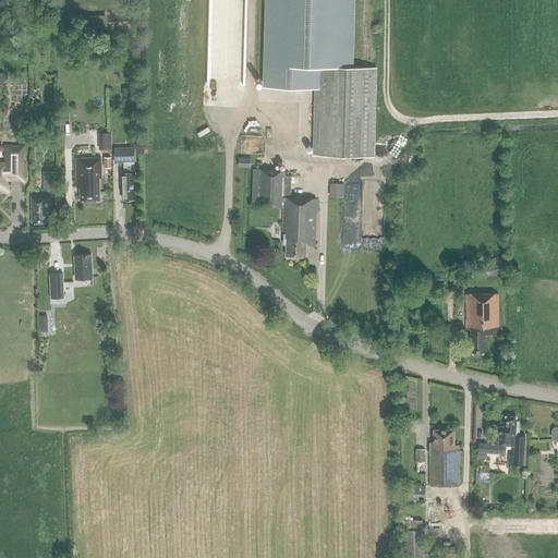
[(354,0),(264,0),(263,87),(314,88),(312,155),(374,157),(377,68),(353,67),(354,0)]
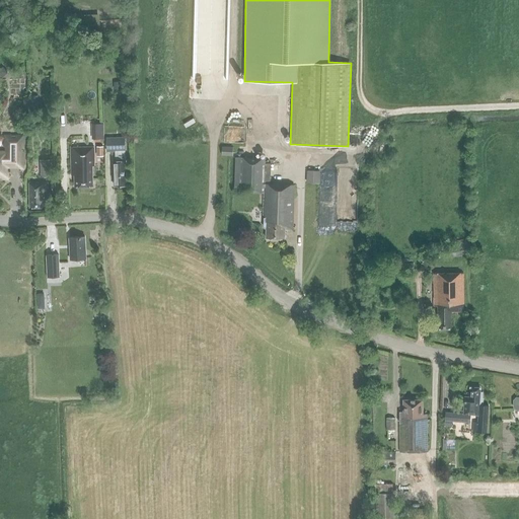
[(103,139),(103,124),(91,124),(91,139),(103,139)]
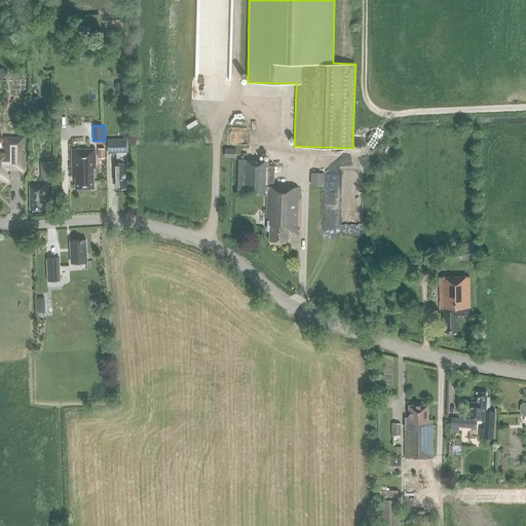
[(24,150),(24,139),(5,138),(5,149),(7,149),(7,155),(0,154),(0,179),(2,179),(3,181),(8,182),(8,176),(7,176),(7,170),(24,170),(24,155),(22,155),(22,150),(24,150)]
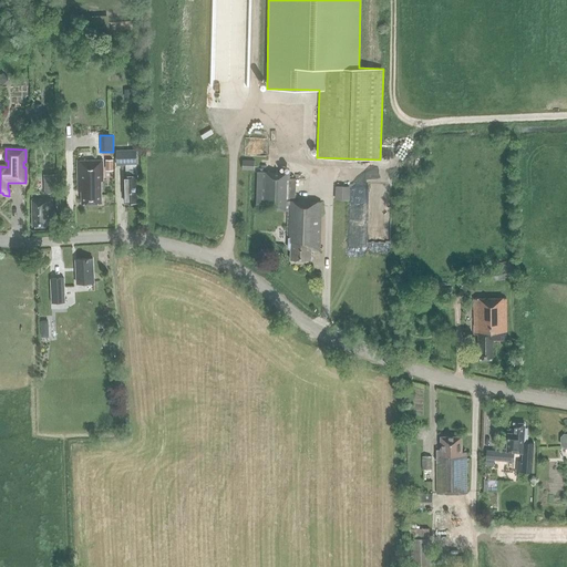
[(136,165),(136,150),(115,150),(116,166),(136,165)]
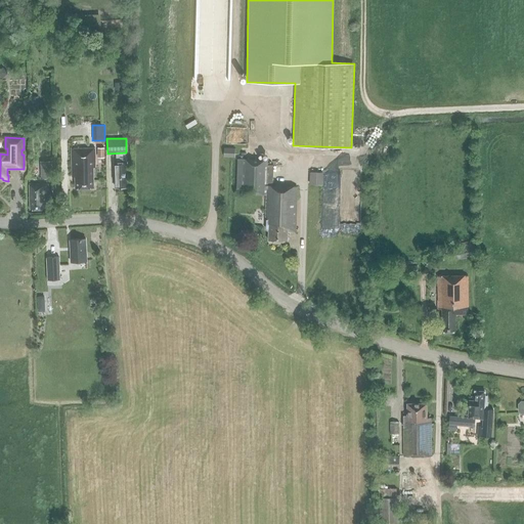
[(93,168),(95,168),(95,148),(72,149),(72,177),(75,177),(76,188),(91,188),(94,188),(93,168)]
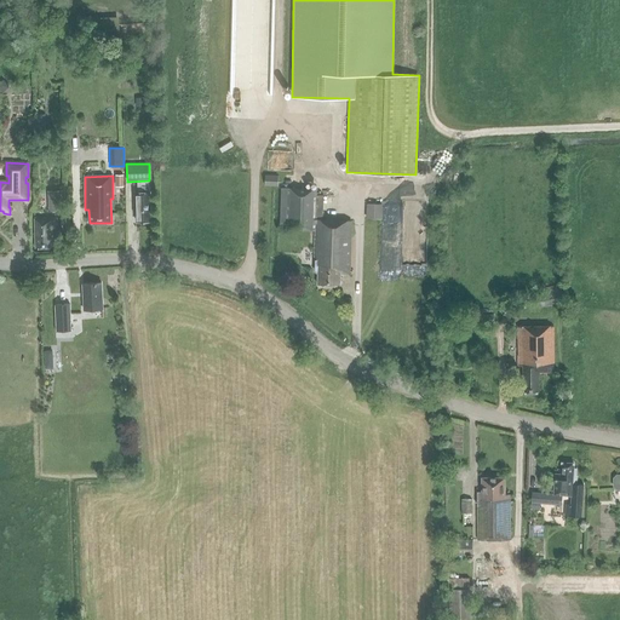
[(277,176),(264,176),(264,187),(277,187),(277,176)]
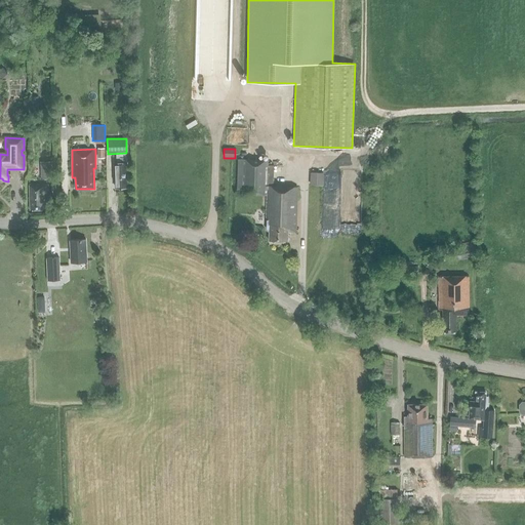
[(127,163),(127,158),(120,158),(121,163),(115,163),(116,188),(127,188),(127,163)]
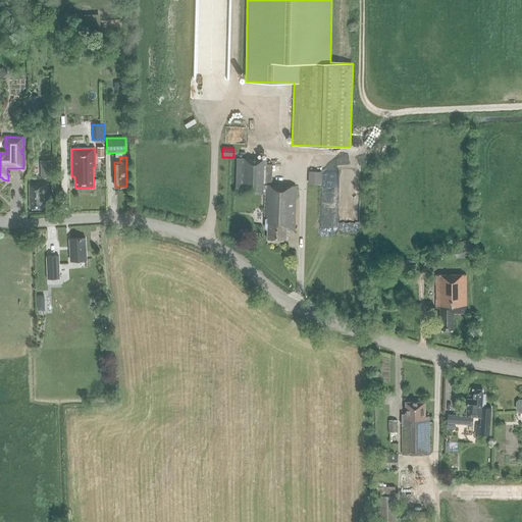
[(294,230),(296,187),(271,186),(272,165),(267,165),(267,160),(237,159),(235,193),(265,194),(264,219),(265,219),(265,228),(267,230),(267,240),(286,241),(286,230),(294,230)]
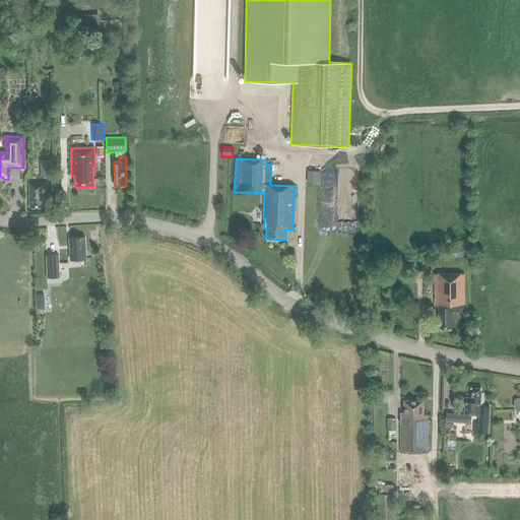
[(53,177),(52,159),(40,159),(41,177),(53,177)]
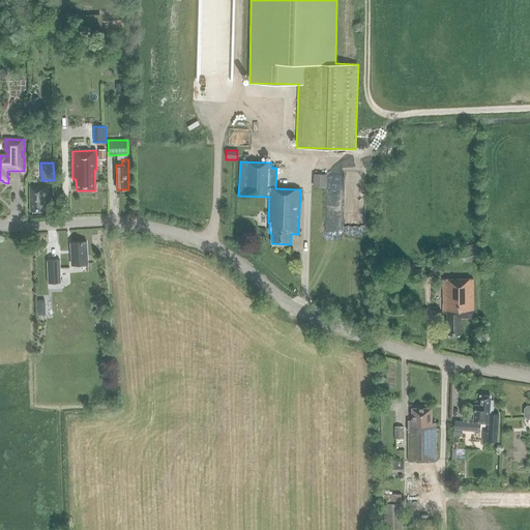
[(326,174),(313,174),(313,187),(326,187),(326,174)]
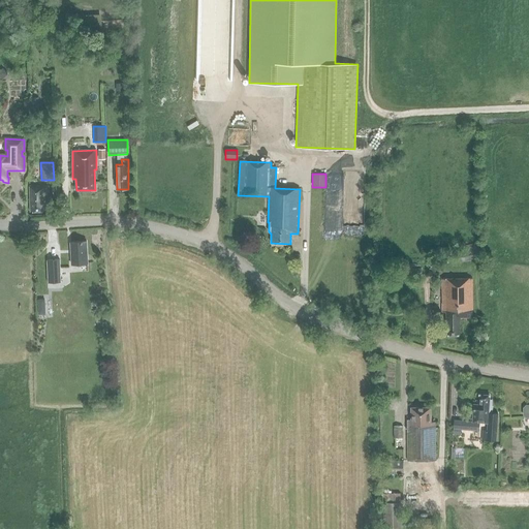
[(44,208),(52,208),(52,198),(47,198),(47,187),(31,187),(31,212),(44,212),(44,208)]
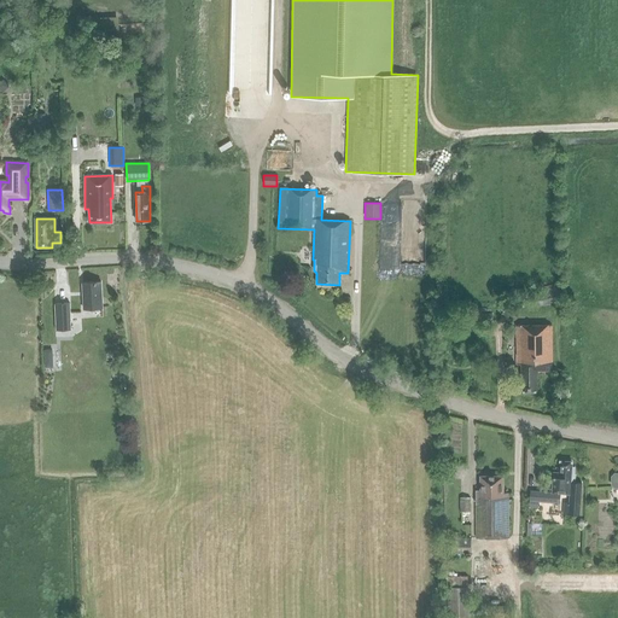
[(85,309),(103,309),(101,283),(83,284),(85,309)]
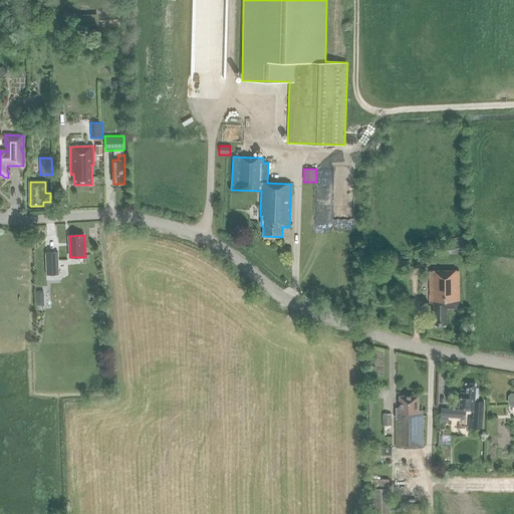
[(59,274),(58,252),(45,252),(46,275),(59,274)]
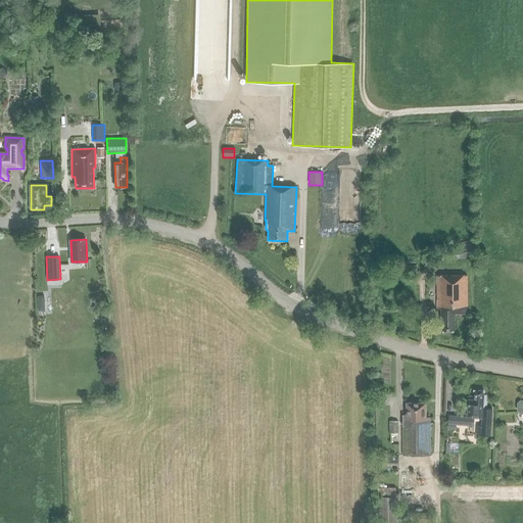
[(454,314),(467,314),(467,276),(436,277),(437,308),(440,308),(441,331),(455,331),(454,314)]
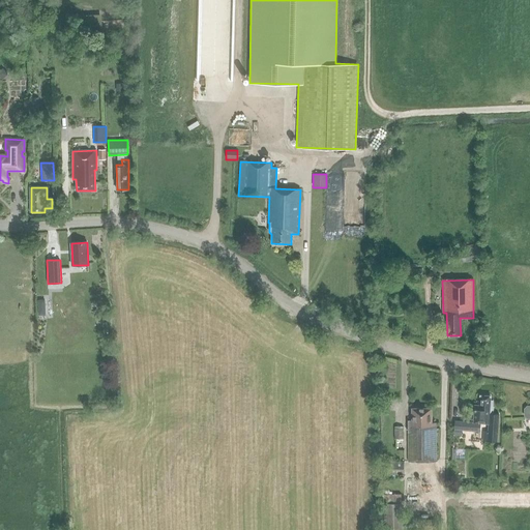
[(497,443),(499,414),(492,414),(493,401),(491,401),(491,396),(480,396),(479,402),(476,402),(476,406),(474,406),(473,413),(474,413),(473,421),(476,421),(476,423),(481,423),(481,421),(489,422),(488,432),(483,431),(482,442),(497,443)]
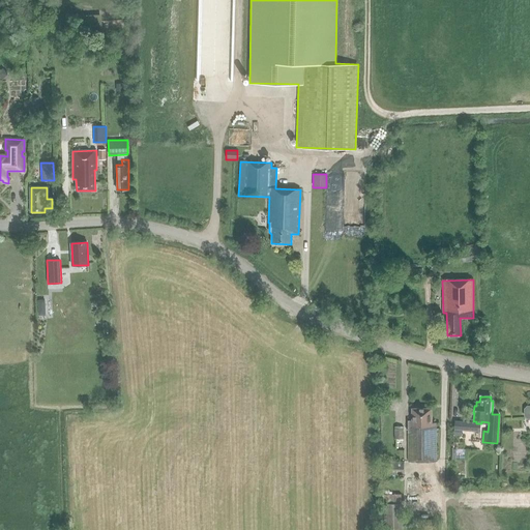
[(408,462),(436,462),(436,423),(432,423),(431,408),(411,409),(412,420),(409,420),(410,427),(408,427),(408,462)]
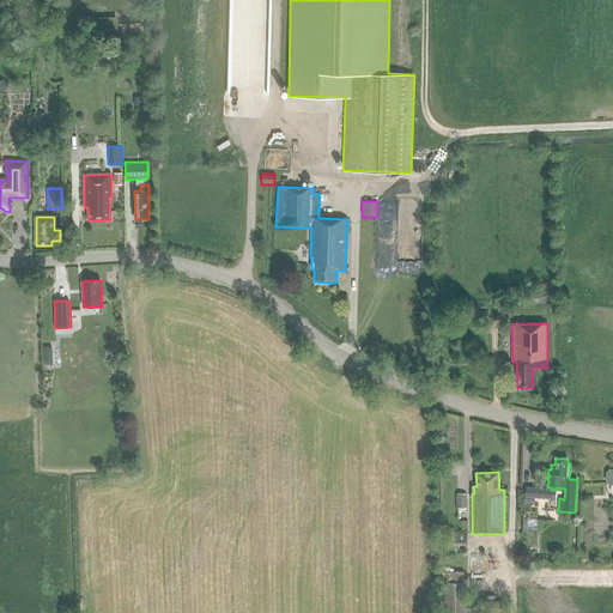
[(546,487),(525,486),(523,503),(533,503),(533,497),(554,499),(554,490),(546,490),(546,487)]
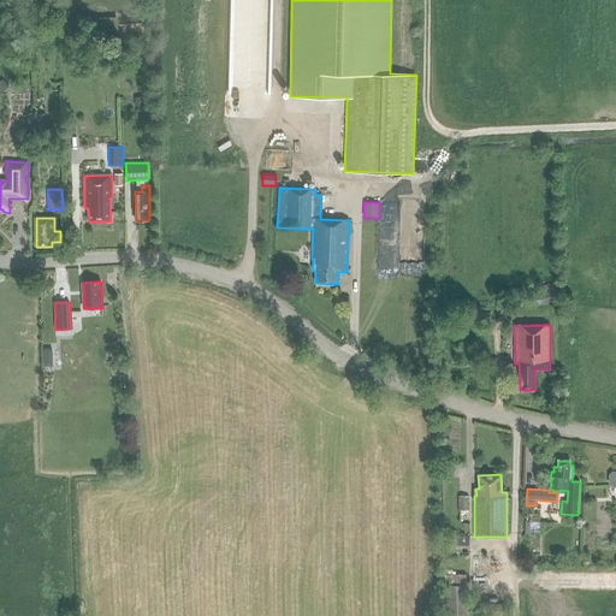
[(468,510),(468,496),(458,496),(458,510),(468,510)]
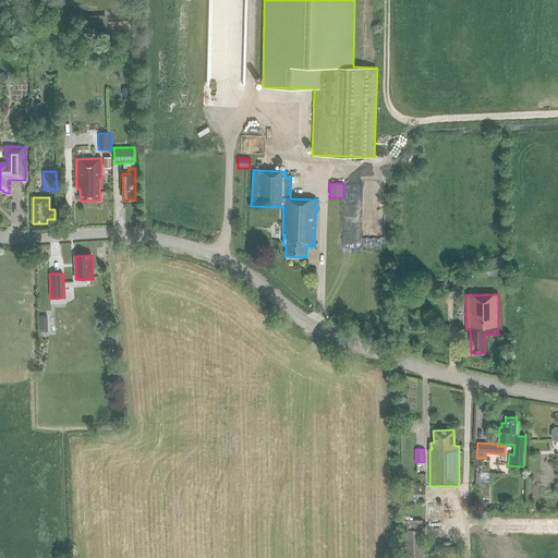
[(410,521),(410,516),(400,517),(401,530),(403,530),(404,557),(407,557),(424,557),(422,520),(410,521)]
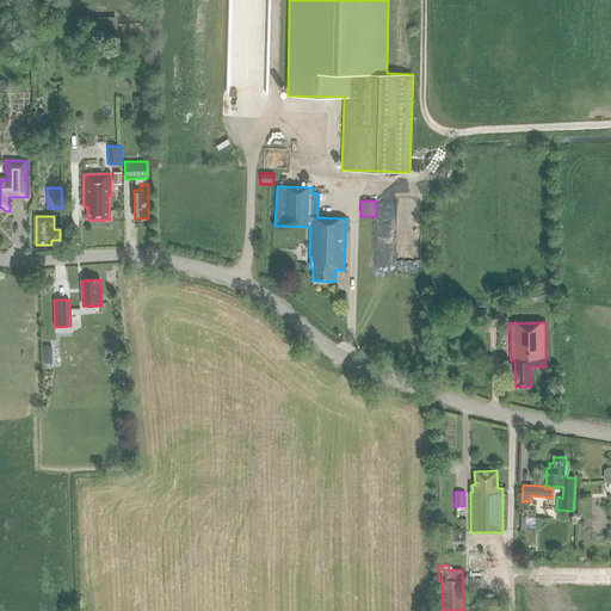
[(501,610),(501,599),(487,599),(487,610),(501,610)]
